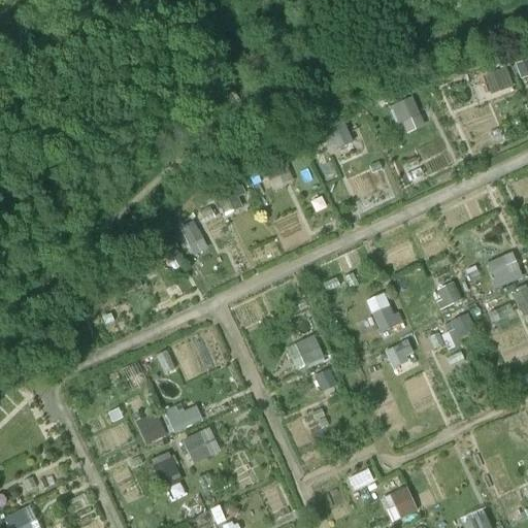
[(506,67),(486,75),(493,94),(514,85),(506,67)]
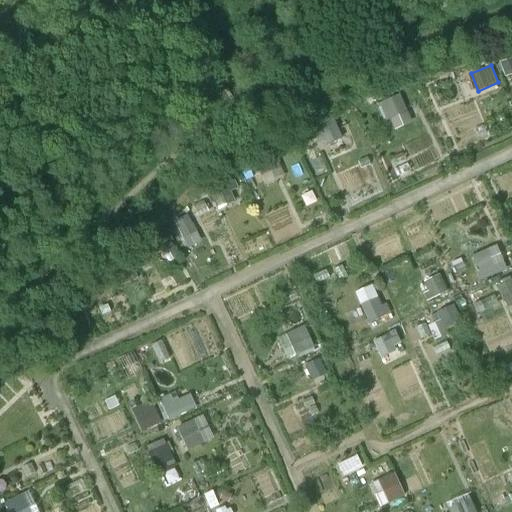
[(384,120),(406,109),(399,93),(377,104),(384,120)]
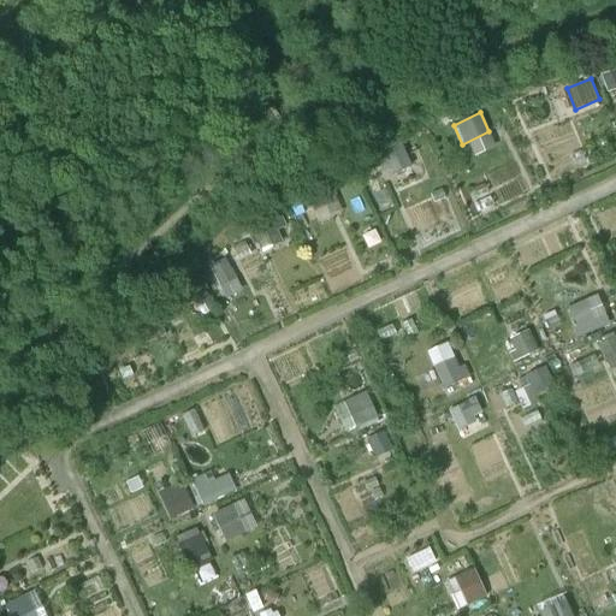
[(410,166),(404,142),(378,149),(384,172),(410,166)]
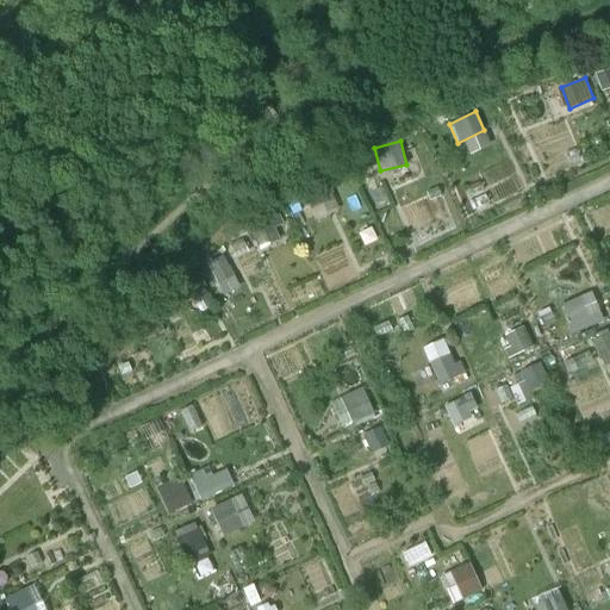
[(316,254),(324,282),(355,273),(346,244),(316,254)]
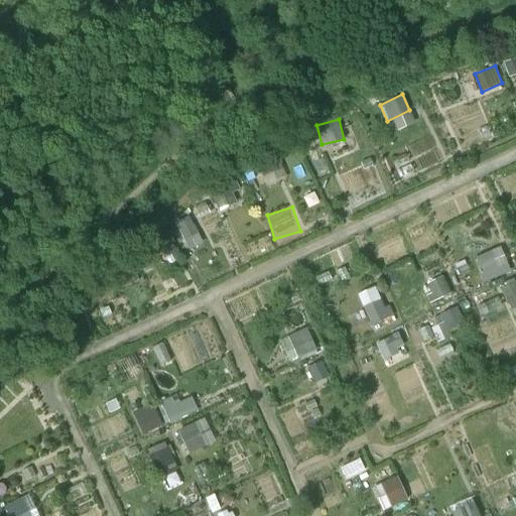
[(176,222),(188,248),(203,242),(189,216),(176,222)]
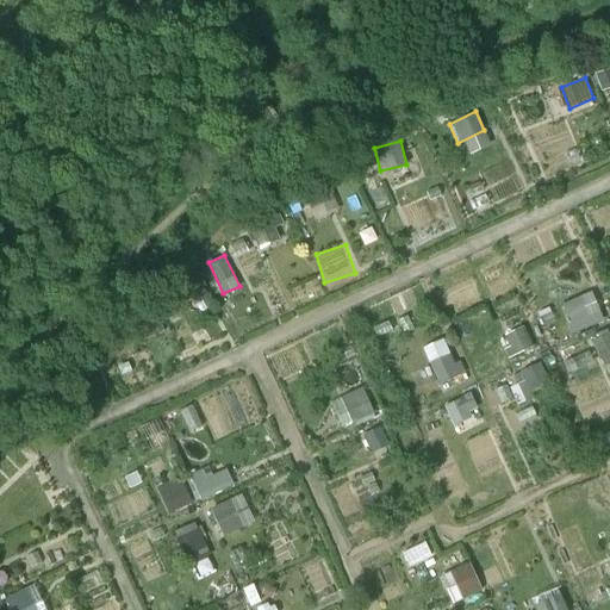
[(564,302),(573,331),(604,321),(595,291),(564,302)]
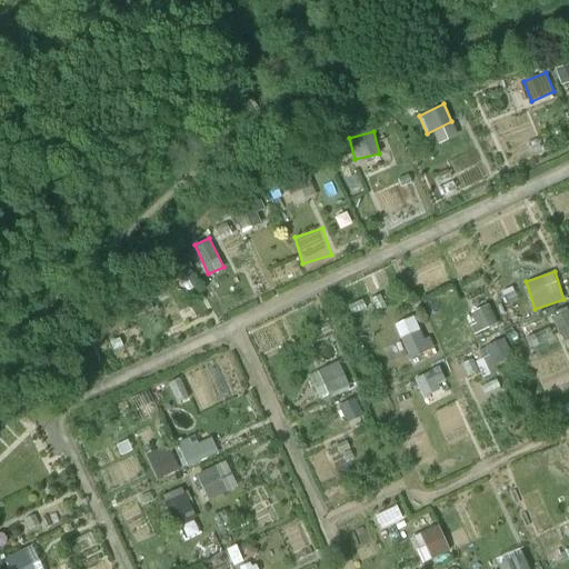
[(467,313),(476,332),(499,321),(490,302),(467,313)]
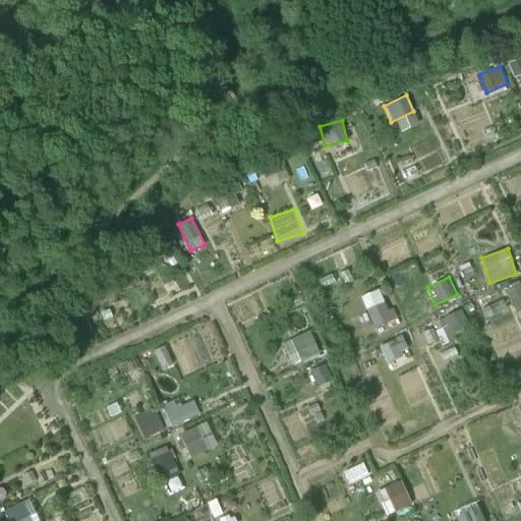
[(520,282),(507,290),(516,310),(520,308),(520,282)]
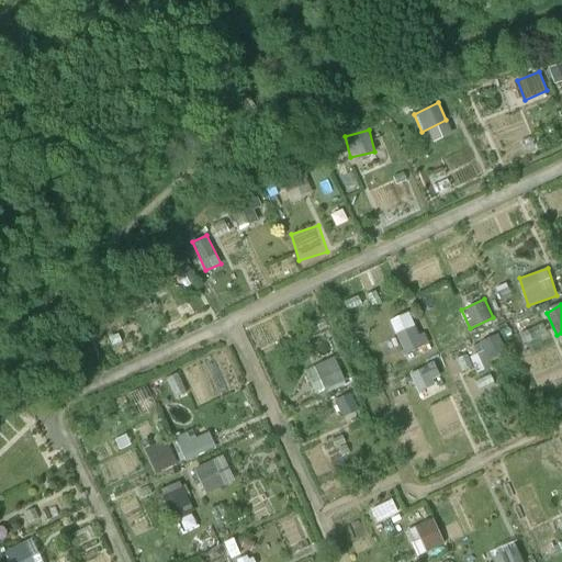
[(412,311),(390,321),(405,352),(426,344),(412,311)]
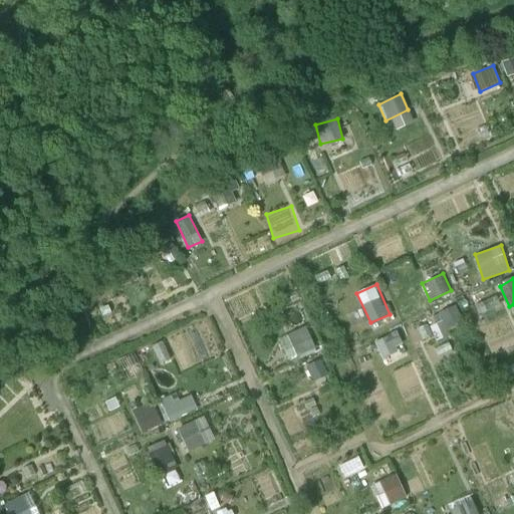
[(429,318),(438,339),(458,331),(448,309),(429,318)]
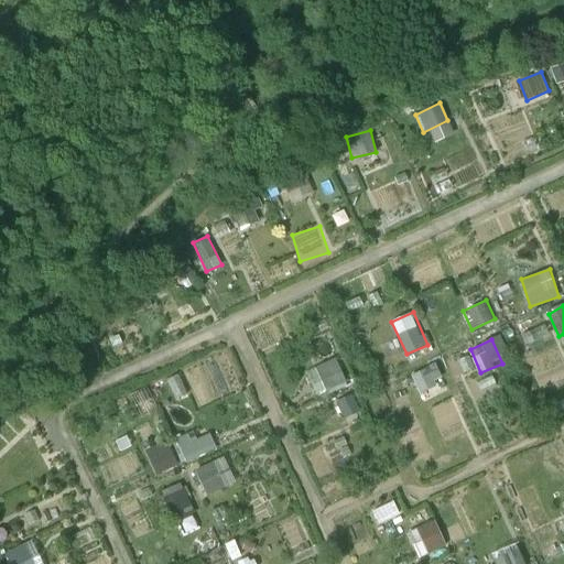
[(338,359),(305,368),(313,393),(346,384),(338,359)]
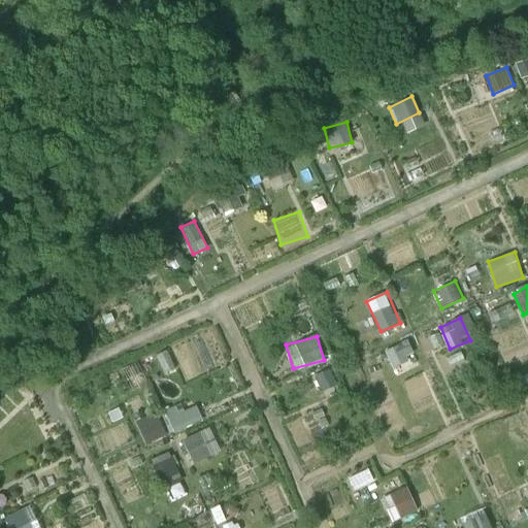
[(407,339),(385,350),(392,365),(415,355),(407,339)]
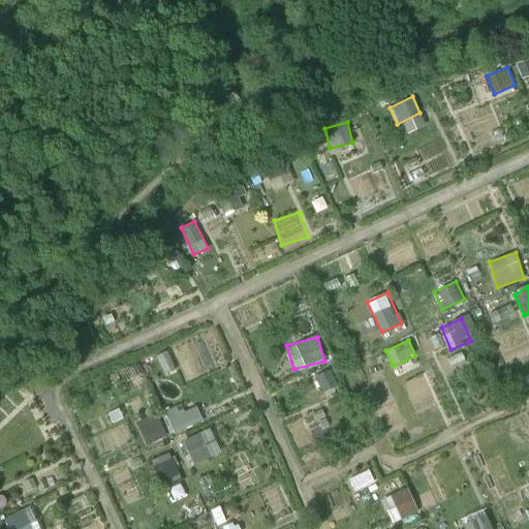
[(204,419),(197,405),(185,410),(182,404),(165,411),(174,432),(204,419)]
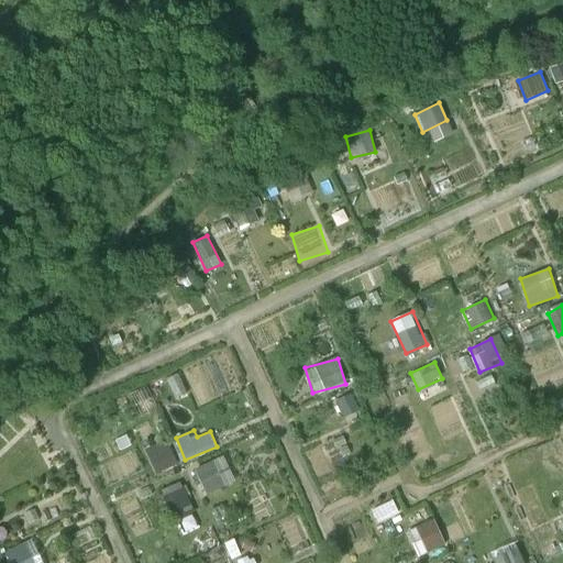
[(207,495),(236,481),(223,455),(194,470),(207,495)]
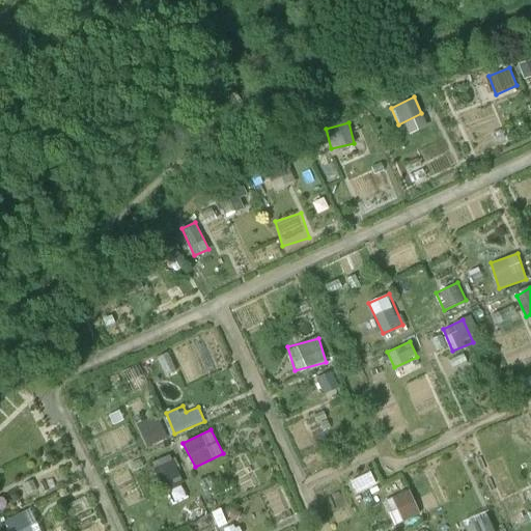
[(161,487),(182,482),(174,454),(154,459),(161,487)]
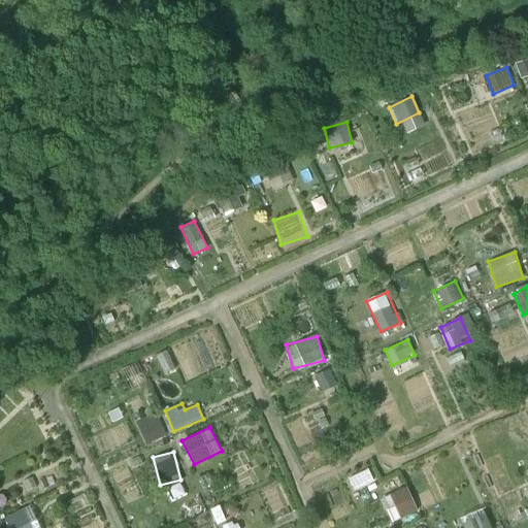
[(383,497),(395,522),(419,510),(407,486),(383,497)]
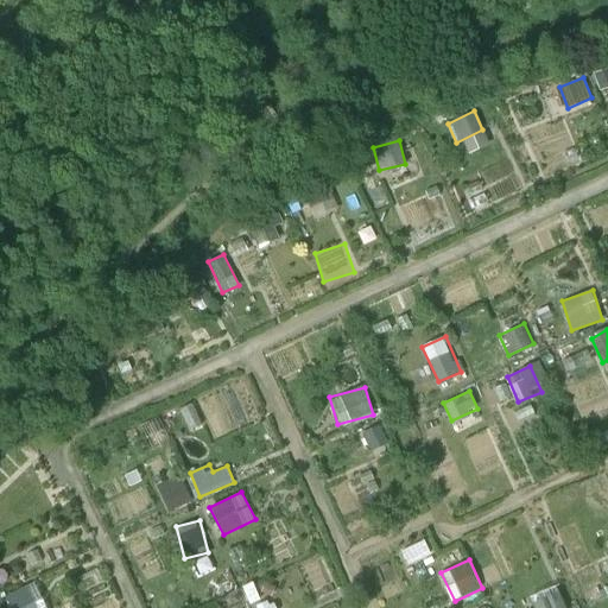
[(11,607),(46,607),(37,582),(6,594),(11,607)]
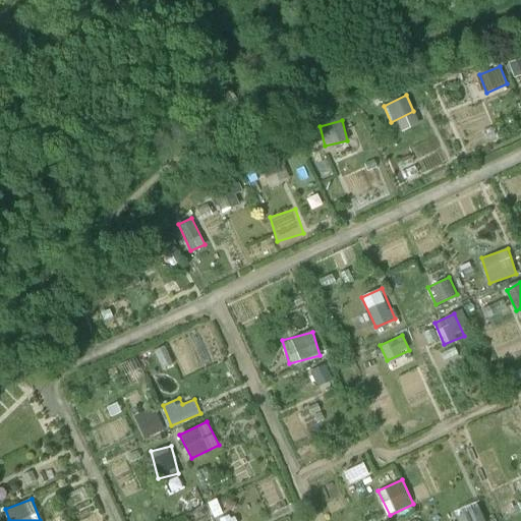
[(456,515),(457,520),(484,520),(479,506),(456,515)]
